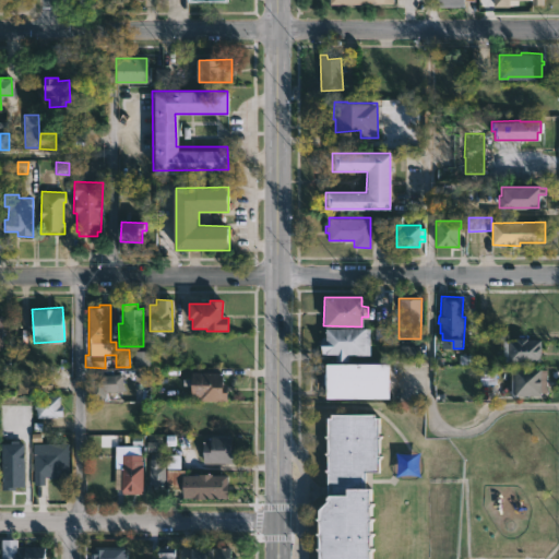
[(371,328),(371,358),(355,357),(355,353),(349,353),(349,361),(335,361),(335,354),(320,354),(320,336),(325,336),(325,328),(371,328)]
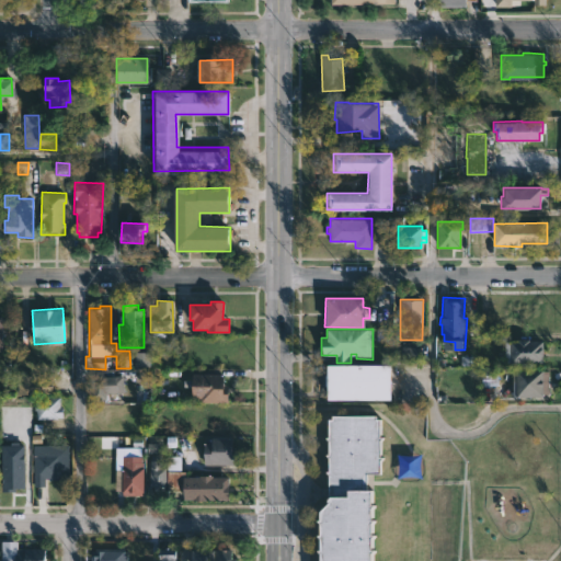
[(527,340),(527,341),(542,341),(542,364),(504,364),(503,356),(502,356),(502,341),(527,340)]
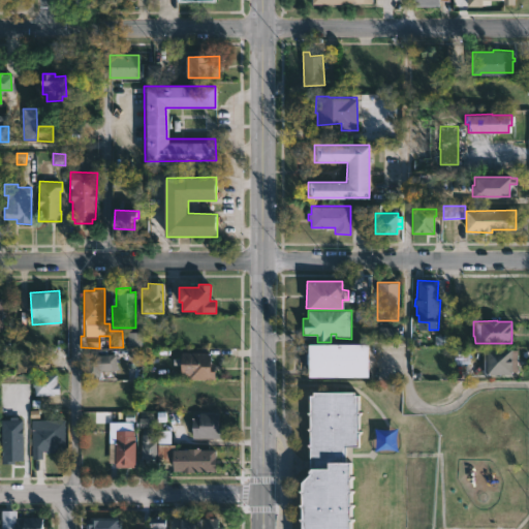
[(137,346),(137,333),(128,332),(128,346),(137,346)]
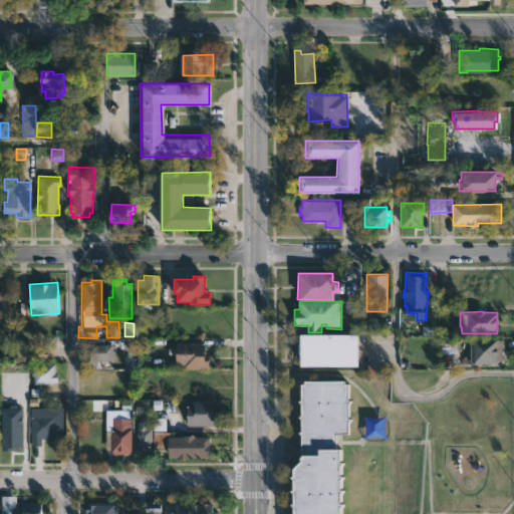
[(356,365),(297,365),(297,359),(294,359),(294,353),(297,353),(297,334),(356,334),(356,365)]
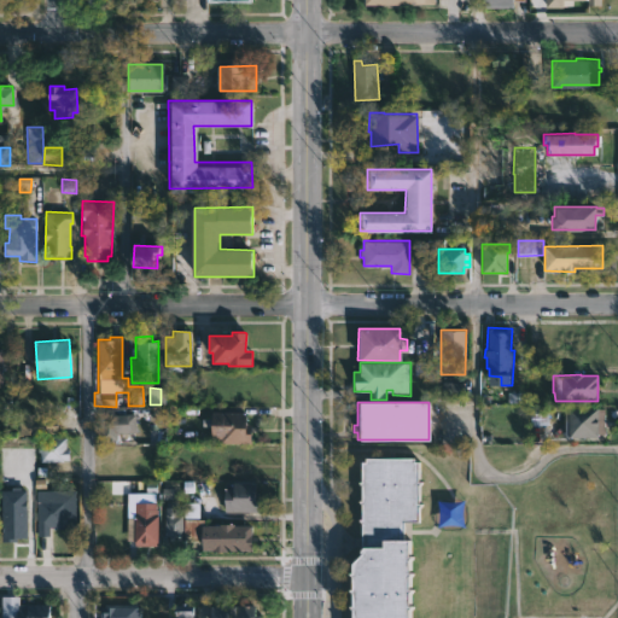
[(599,408),(606,409),(606,433),(598,433),(598,436),(565,436),(565,410),(567,410),(567,408),(599,408)]
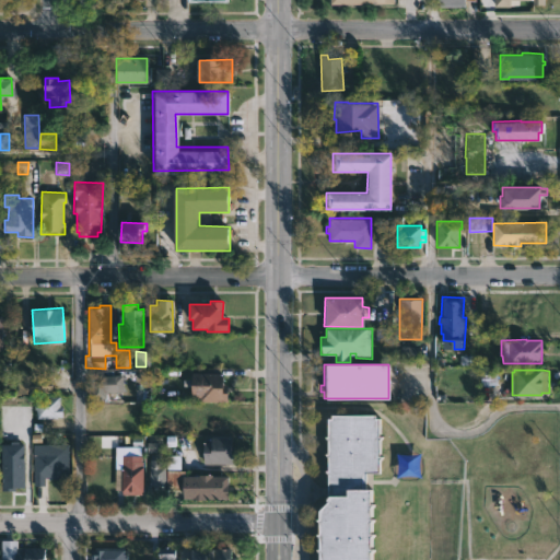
[(228,400),(200,401),(200,397),(193,397),(194,373),(224,374),(223,384),(228,384),(228,400)]
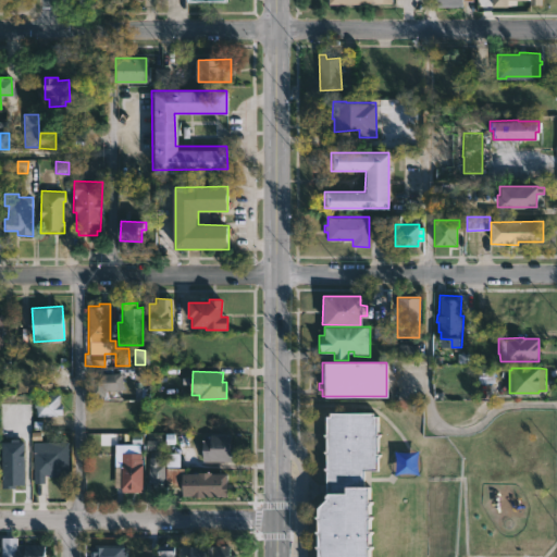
[(35,373),(35,375),(52,375),(52,391),(16,391),(15,373),(35,373)]
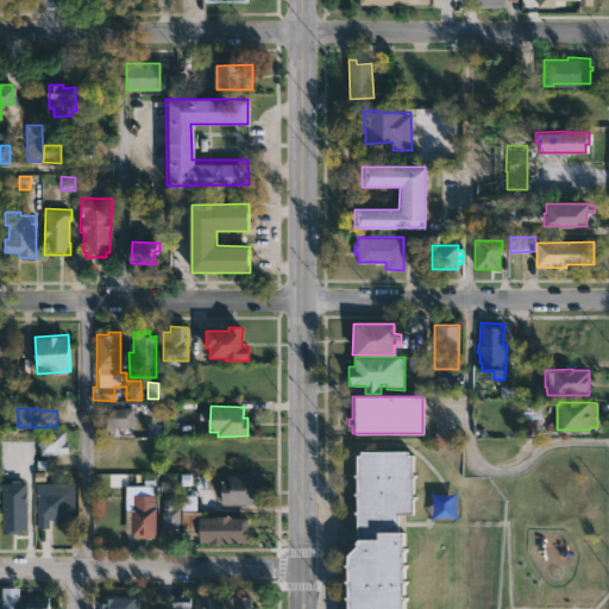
[(135,408),(135,426),(117,427),(117,433),(101,433),(101,424),(99,424),(99,409),(135,408)]
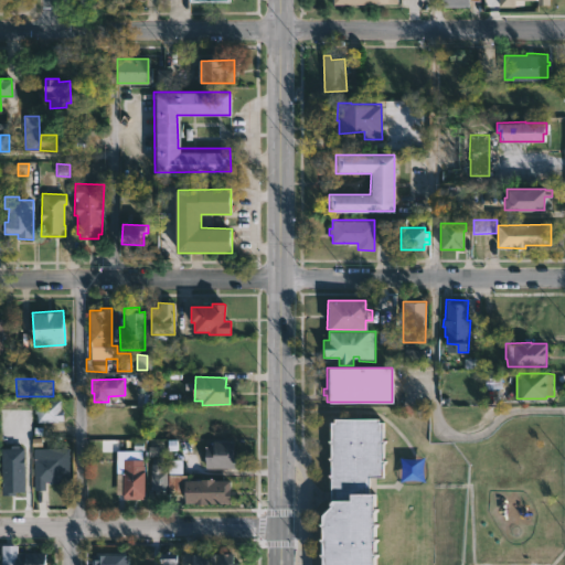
[(60,400),(60,411),(63,411),(63,419),(56,420),(56,423),(36,423),(36,413),(33,414),(35,400),(60,400)]
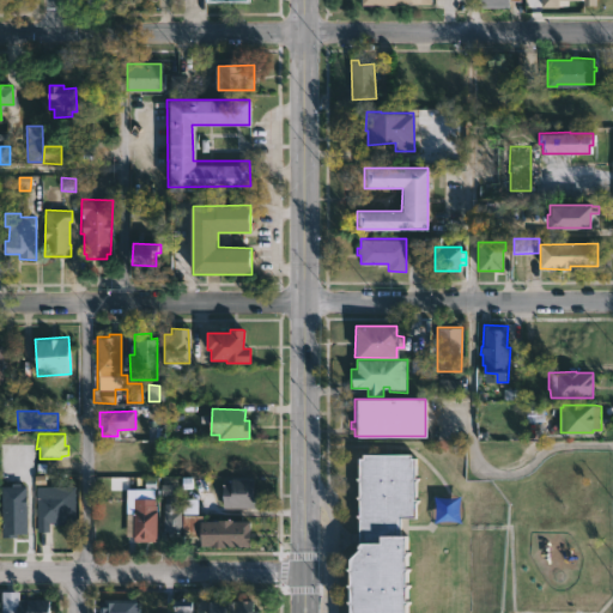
[(411,456),(411,460),(416,460),(416,520),(399,520),(399,538),(406,538),(406,612),(346,612),(346,563),(356,554),(353,550),(358,545),(358,460),(359,460),(359,456),(411,456)]
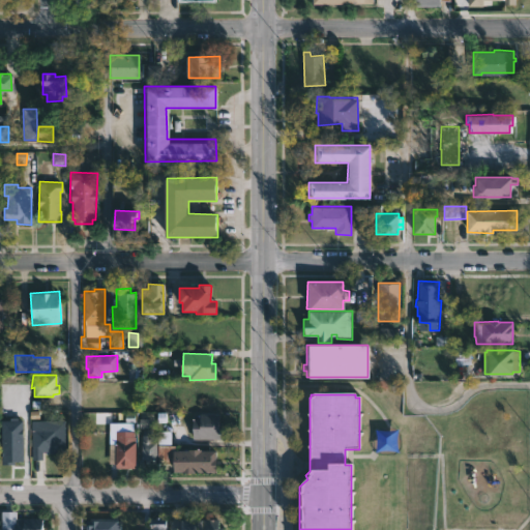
[(11,412),(11,419),(23,419),(23,424),(26,424),(26,439),(24,439),(24,461),(16,461),(16,464),(0,464),(0,419),(3,419),(3,412),(11,412)]
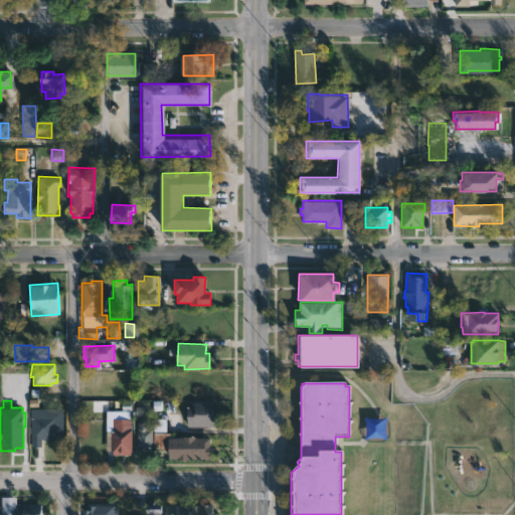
[(212,402),(212,411),(215,411),(215,426),(187,425),(187,405),(194,405),(194,401),(212,402)]
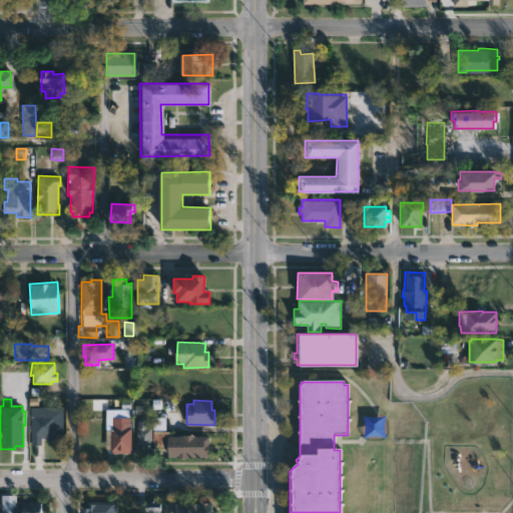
[(129,417),(129,428),(130,428),(130,451),(128,451),(128,453),(110,453),(111,417),(125,417),(125,410),(131,410),(131,417),(129,417)]
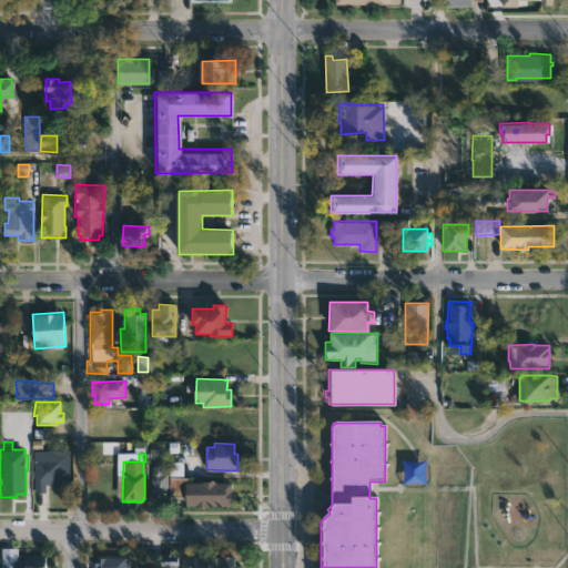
[(61,457),(62,486),(44,485),(44,493),(33,494),(33,458),(61,457)]
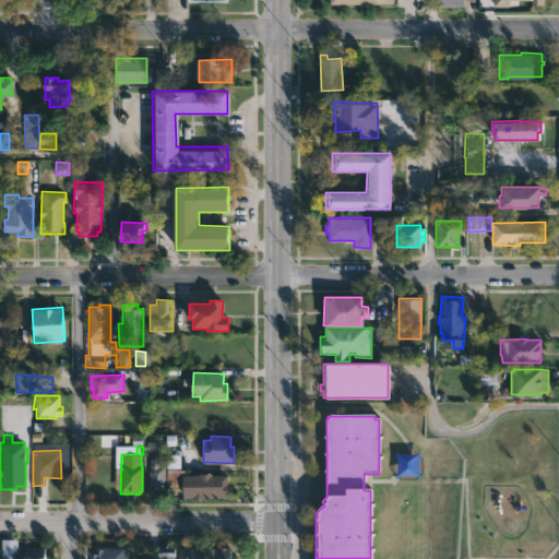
[(158,453),(162,454),(159,465),(165,465),(165,484),(156,484),(156,488),(149,488),(149,468),(150,468),(151,453),(158,453)]
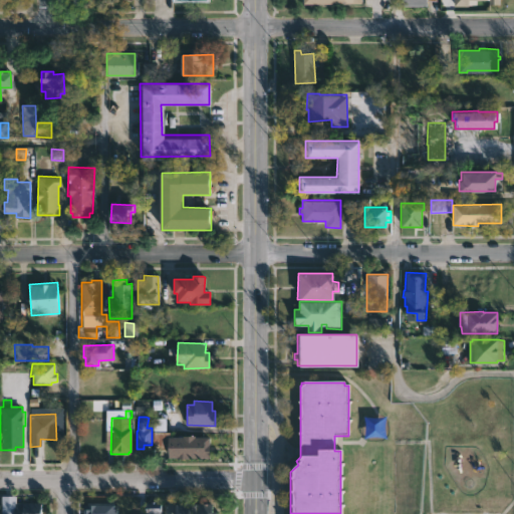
[(195,436),(195,437),(209,438),(209,458),(188,458),(188,459),(169,458),(169,437),(195,436)]
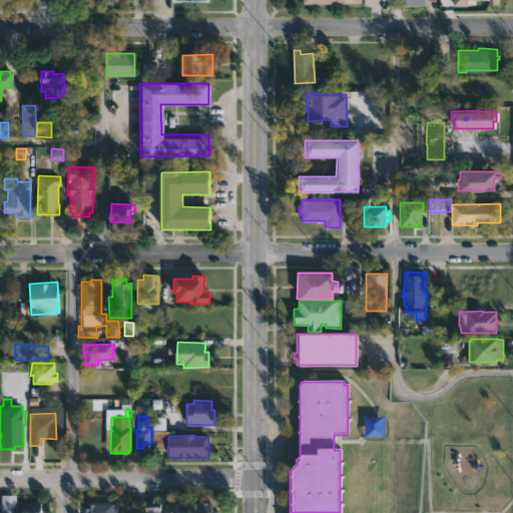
[(15,502),(41,502),(40,512),(0,512),(0,495),(15,496),(15,502)]
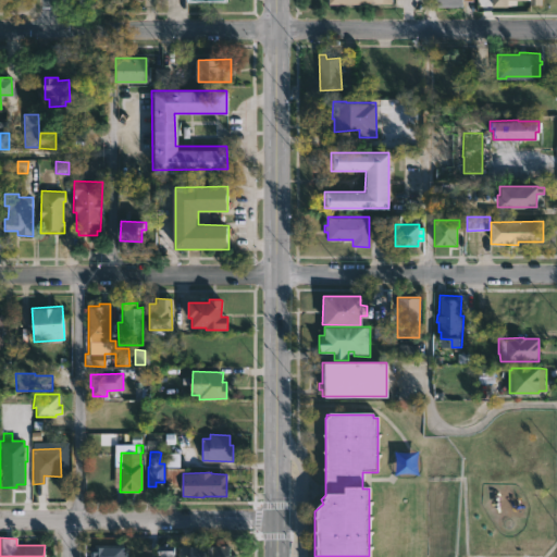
[(168,543),(168,544),(173,544),(172,556),(156,556),(156,545),(162,545),(162,543),(168,543)]
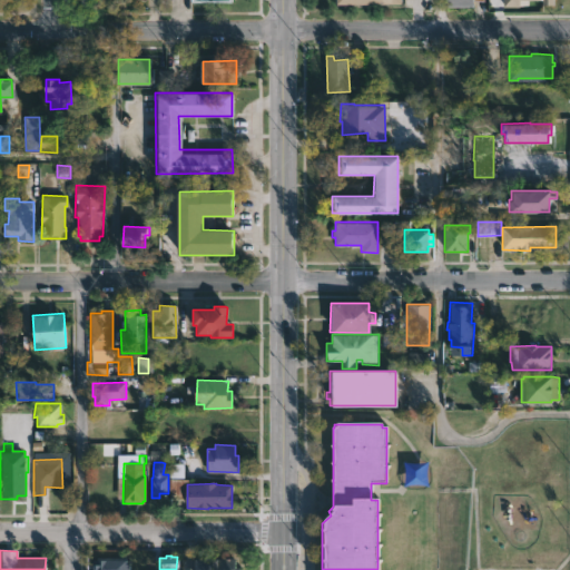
[(235,566),(235,567),(238,567),(238,569),(195,569),(195,560),(215,560),(215,558),(235,558),(235,566)]
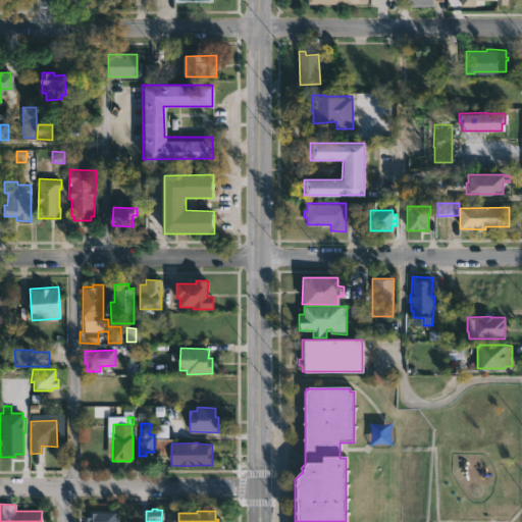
[(114,512),(114,516),(118,516),(118,521),(88,521),(88,512),(114,512)]
